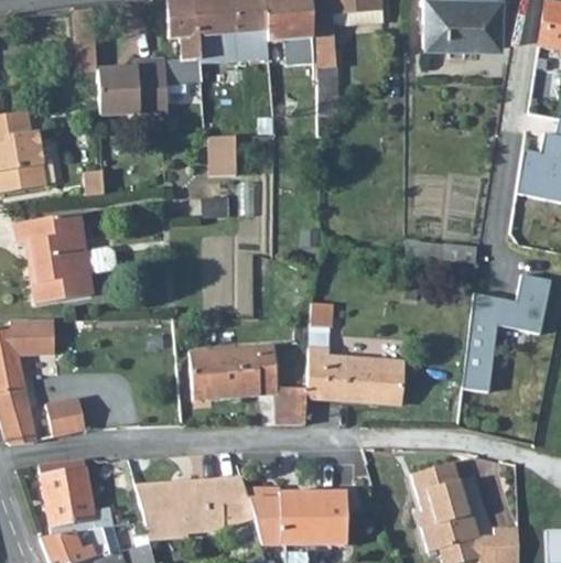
[(202,82),(201,63),(195,0),(166,2),(170,39),(182,38),(183,60),(165,62),(168,84),(202,82)]
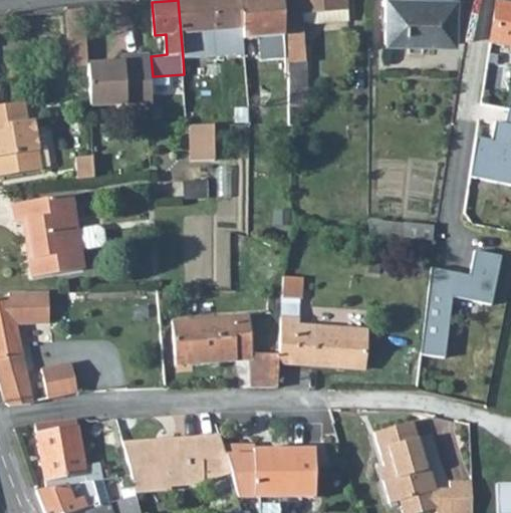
[(178,0),(183,57),(246,52),(245,37),(241,0),(178,0)]
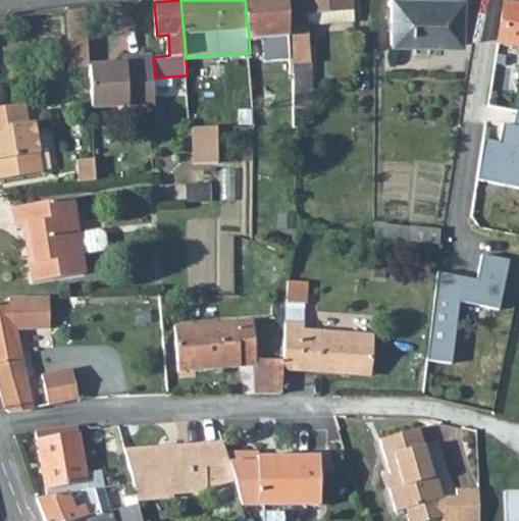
[(245,0),(249,38),(265,37),(266,60),(291,57),(291,35),(289,0),(245,0)]
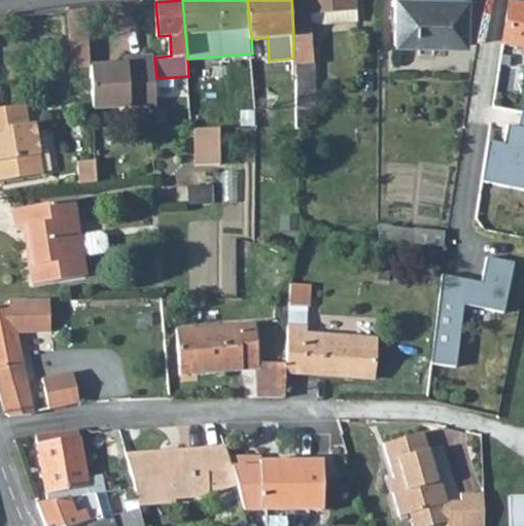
[(317,24),(359,21),(356,0),(291,0),(293,35),(293,58),(294,74),(298,74),(298,107),(316,106),(315,64),(313,39),(312,24),(317,24)]
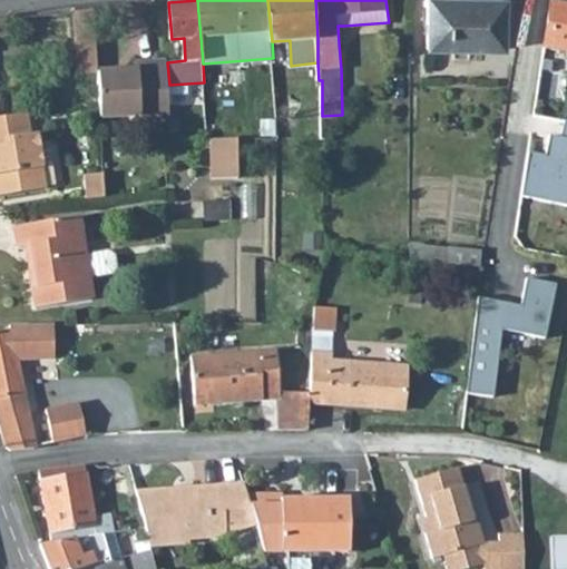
[(429,0),(429,47),(507,48),(507,0),(429,0)]
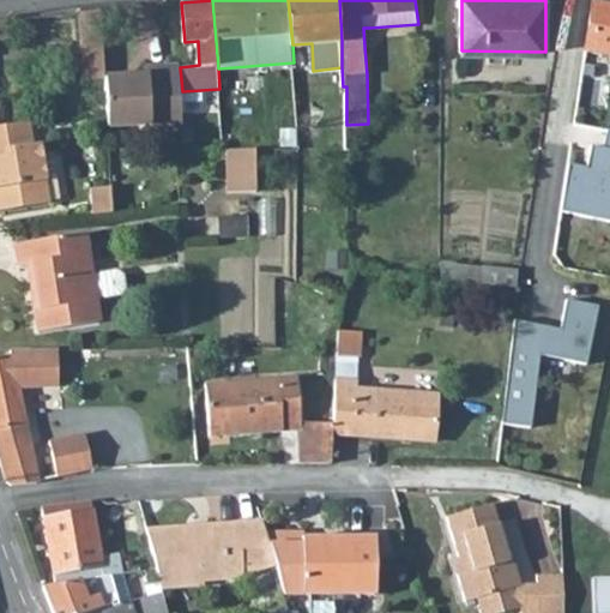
[(609,2),(597,0),(581,0),(573,46),(609,53),(609,2)]
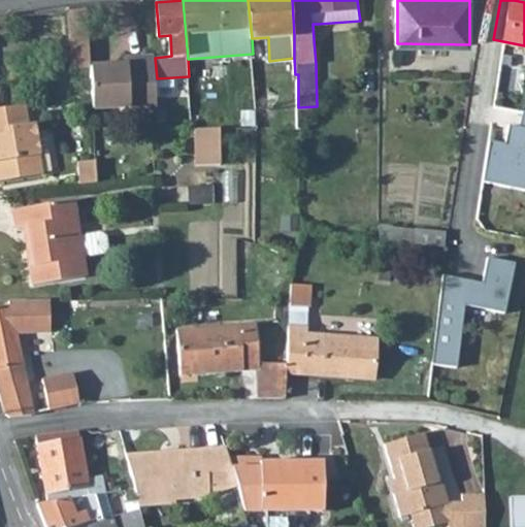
[(155,58),(155,56),(127,58),(127,65),(92,67),(94,108),(130,106),(130,111),(159,110),(157,78),(155,58)]
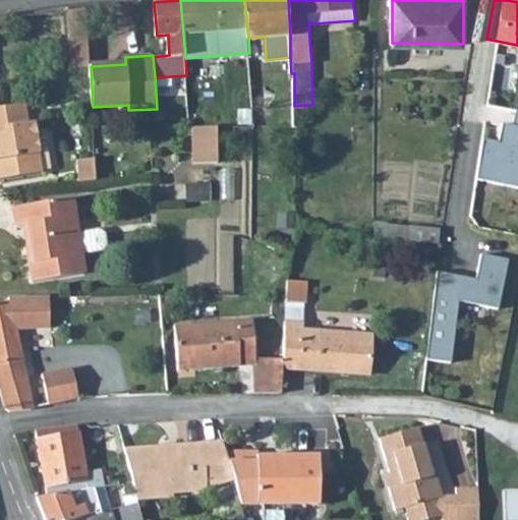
[(0,178),(45,172),(37,121),(30,122),(26,103),(0,106),(0,178)]
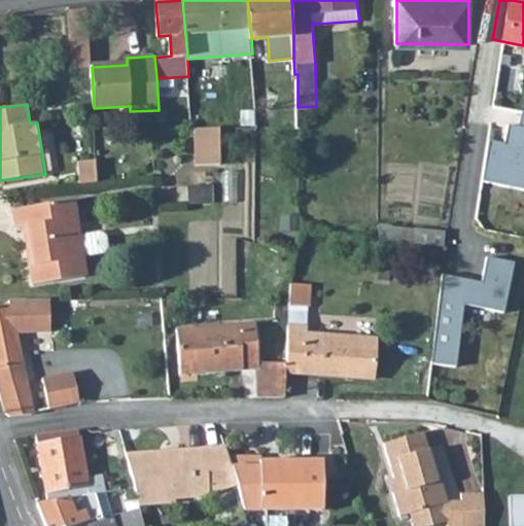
[(523,110),(520,126),(510,124),(505,142),(489,139),(483,180),(523,187),(523,110)]
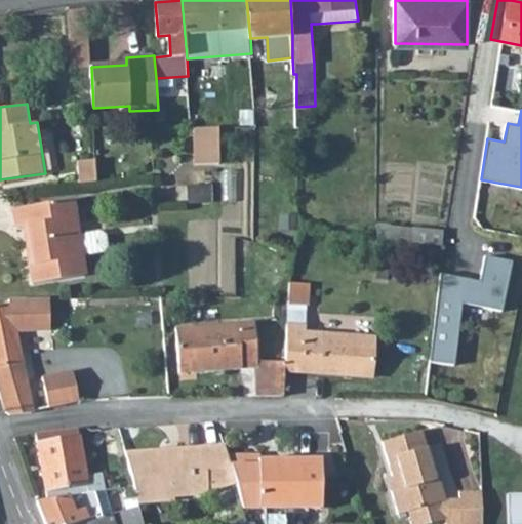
[(219,126),(197,127),(198,163),(221,163),(219,126)]
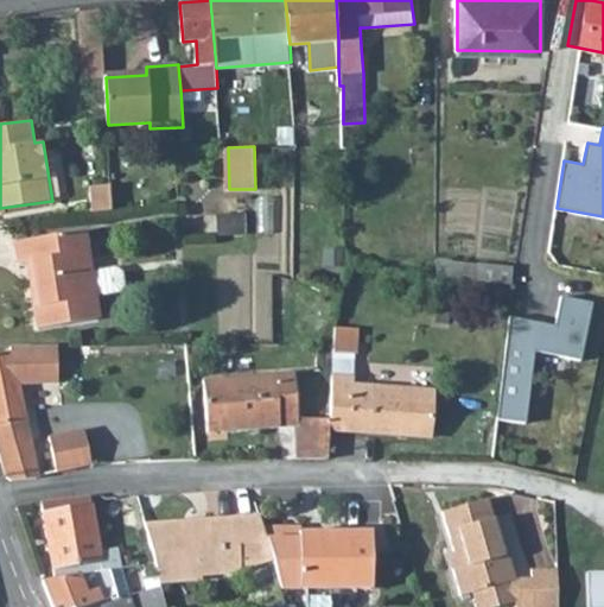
[(113,184),(93,185),(94,212),(114,209),(113,184)]
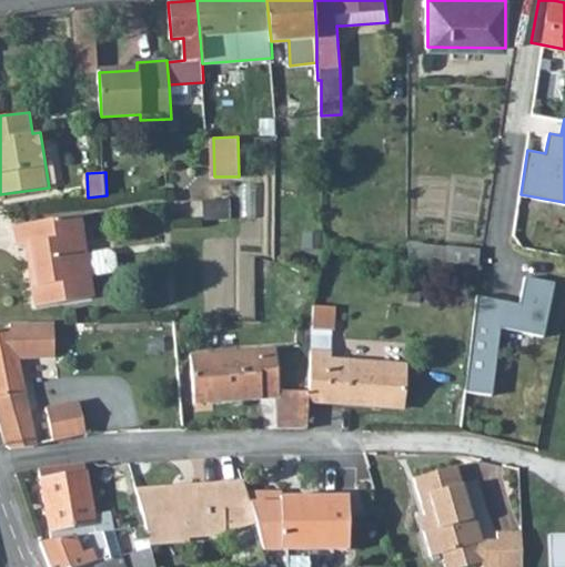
[(81,215),(73,216),(76,301),(94,297),(90,275),(113,272),(117,266),(114,254),(110,250),(87,253),(81,215)]
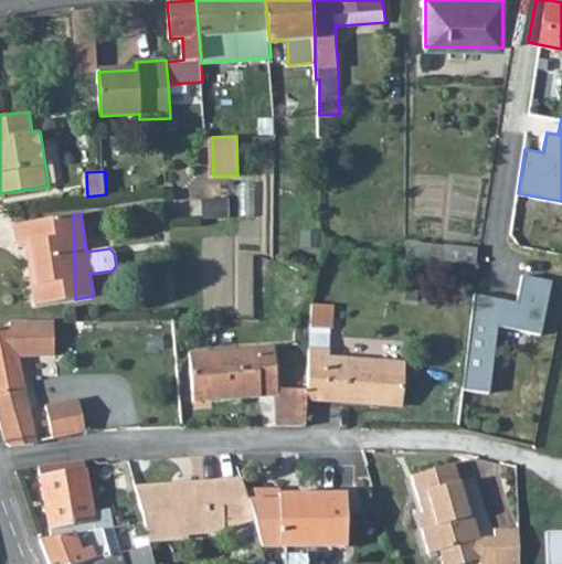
[(73,215),(16,225),(19,244),(31,242),(35,241),(42,282),(38,283),(32,284),(36,305),(75,299),(73,215)]
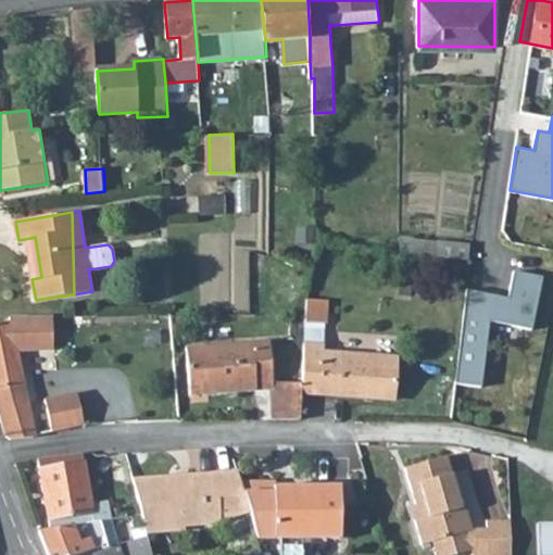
[(315,227),(299,226),(299,242),(315,242),(315,227)]
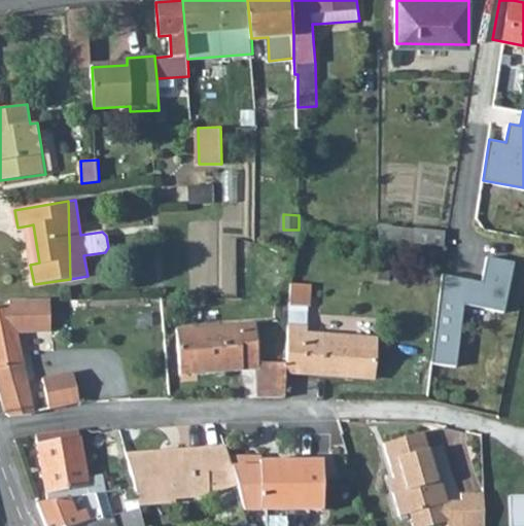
[(35,264),(39,263),(33,224),(29,225),(35,264)]
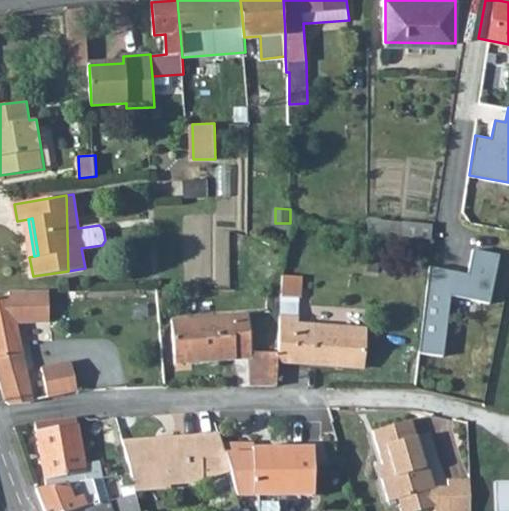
[(369,232),(432,240),(434,225),(369,218),(369,232)]
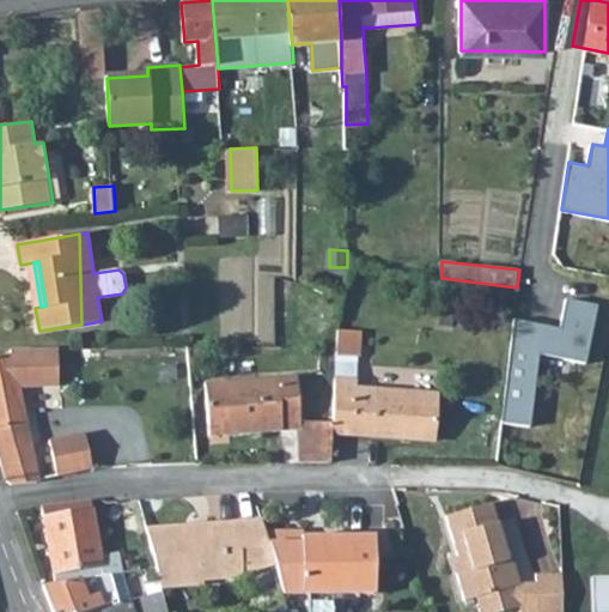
[(505,422),(536,425),(544,353),(595,359),(601,301),(568,297),(566,323),(517,317),(505,422)]
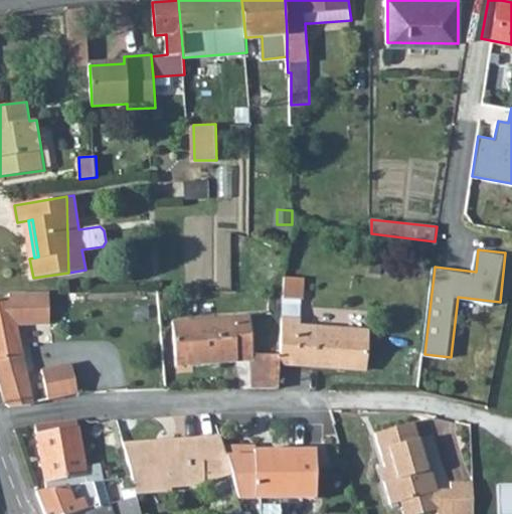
[(284,297),(302,299),(304,299),(305,278),(286,277),(285,292),(284,297)]
